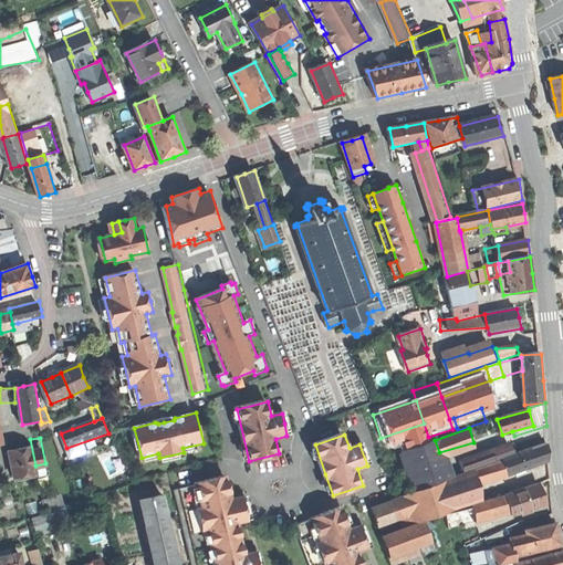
[(0,472),(35,466),(30,439),(0,445),(0,472)]
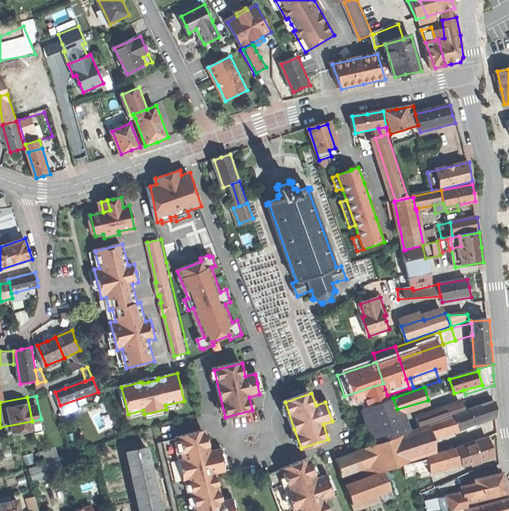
[(405,433),(397,409),(393,398),(365,408),(378,443),(405,433)]
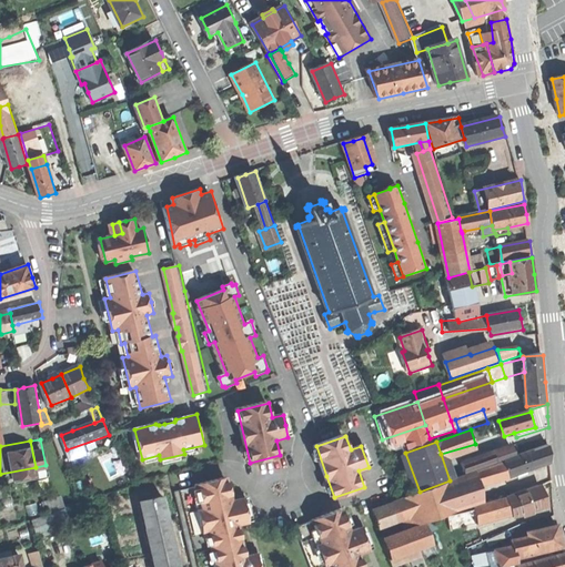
[(505,461),(505,463),(511,477),(552,463),(552,455),(551,445),(535,449),(505,461)]
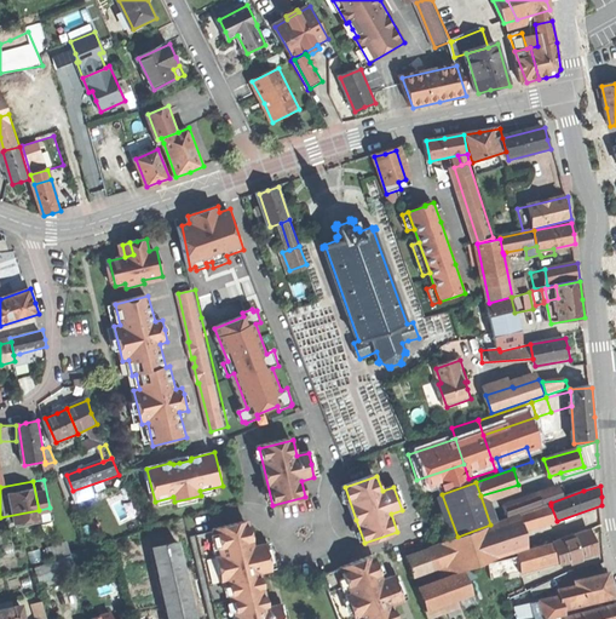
[(559,487),(540,494),(543,504),(563,498),(559,487)]
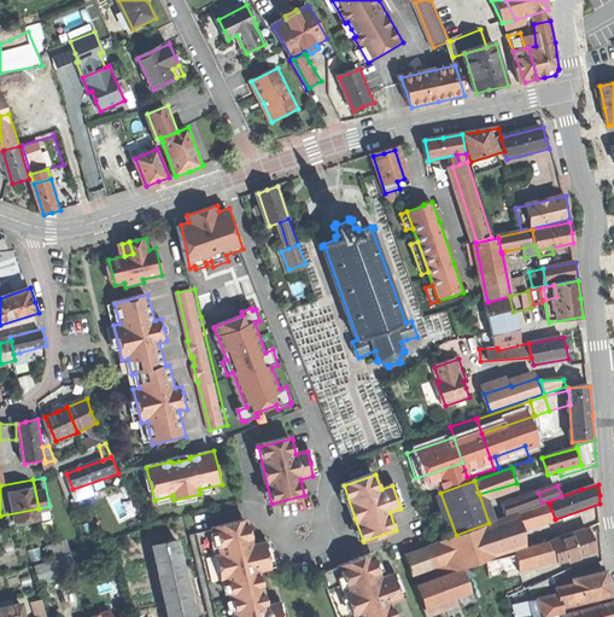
[(504,505),(508,516),(542,502),(538,493),(504,505)]
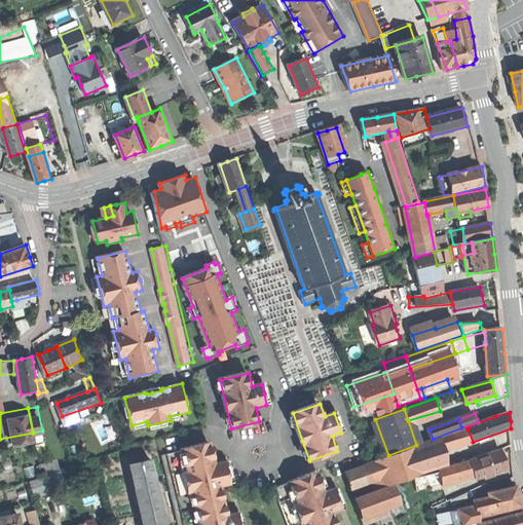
[(112,423),(99,429),(105,442),(117,437),(112,423)]
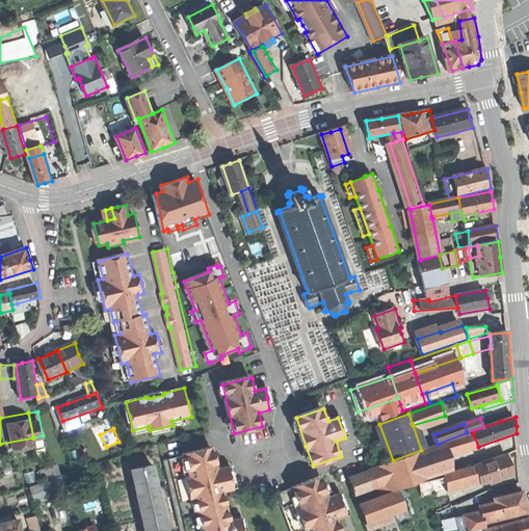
[(473,433),(435,447),(439,456),(449,453),(478,447),(473,433)]
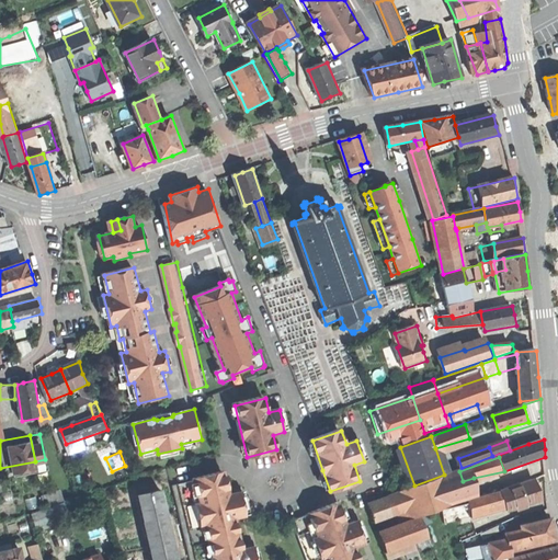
[(0,468),(0,481),(47,472),(45,459),(35,461),(0,468)]
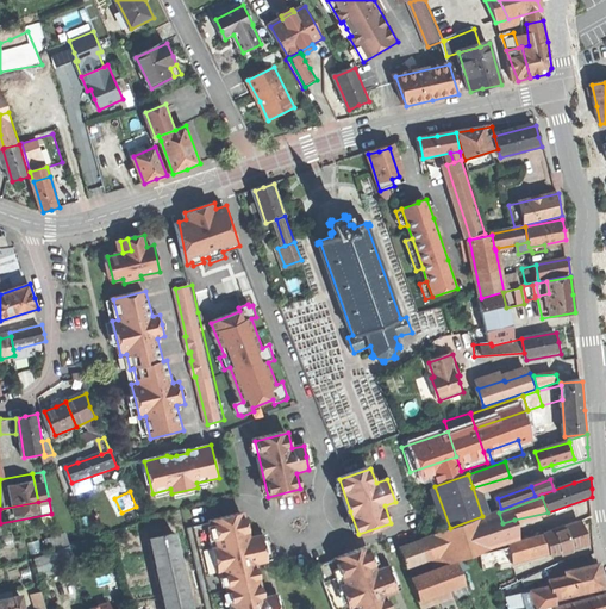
[(245,515),(191,529),(210,608),(281,608),(281,607),(277,595),(266,597),(257,563),(269,560),(266,547),(263,535),(251,538),(245,515)]
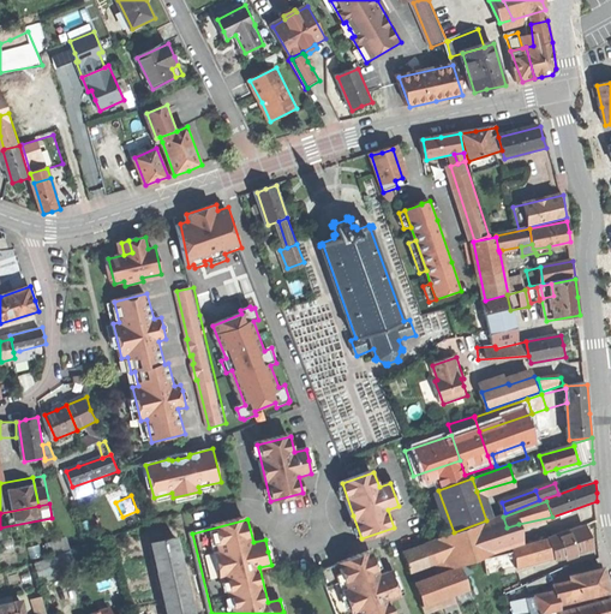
[(525,546),(519,524),(507,528),(513,548),(525,546)]
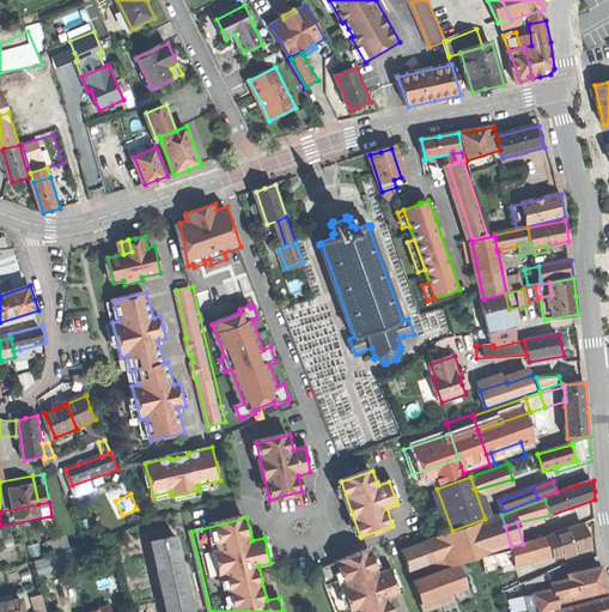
[(585,525),(548,537),(552,550),(555,559),(591,547),(589,537),(585,525)]
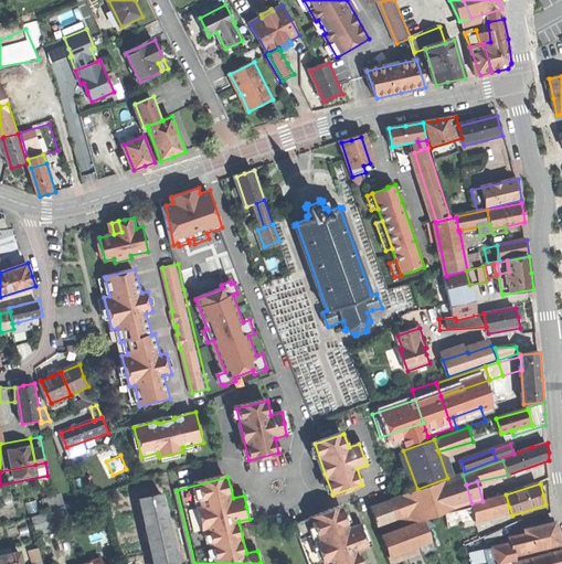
[(180,563),(163,493),(139,500),(155,563),(180,563)]
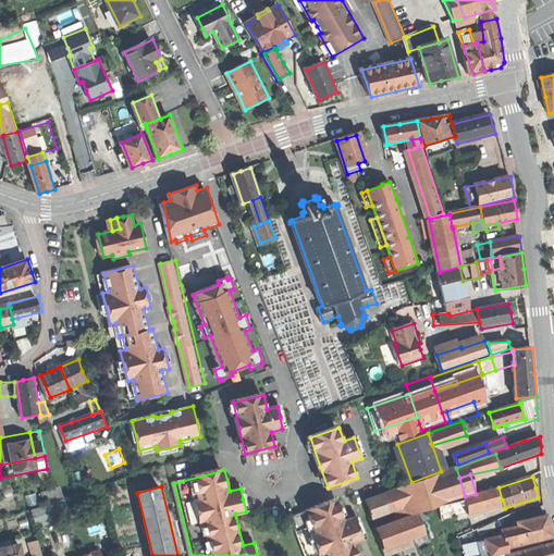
[(395,510),(410,505),(404,486),(368,499),(374,517),(395,510)]
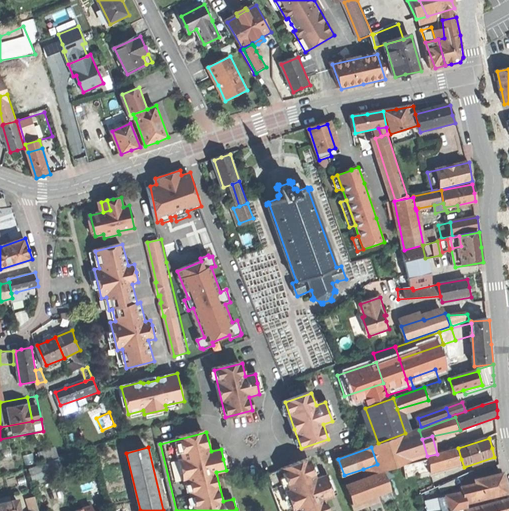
[(431,469),(461,459),(458,448),(428,457),(428,459),(431,469)]
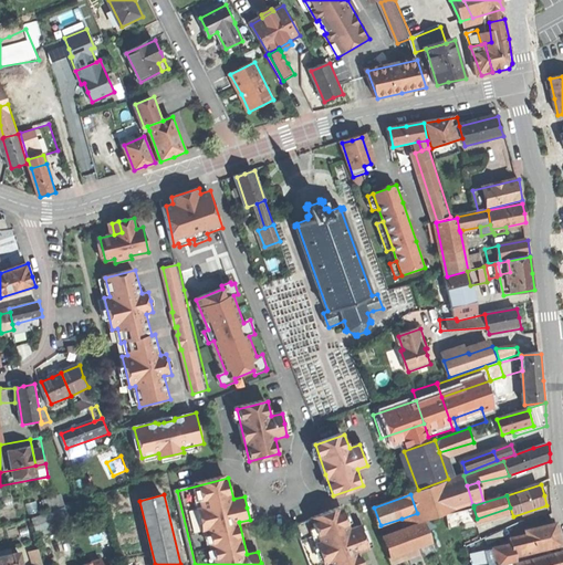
[(344,506),(298,524),(313,564),(365,564),(361,552),(371,547),(366,536),(362,524),(352,529),(344,506)]
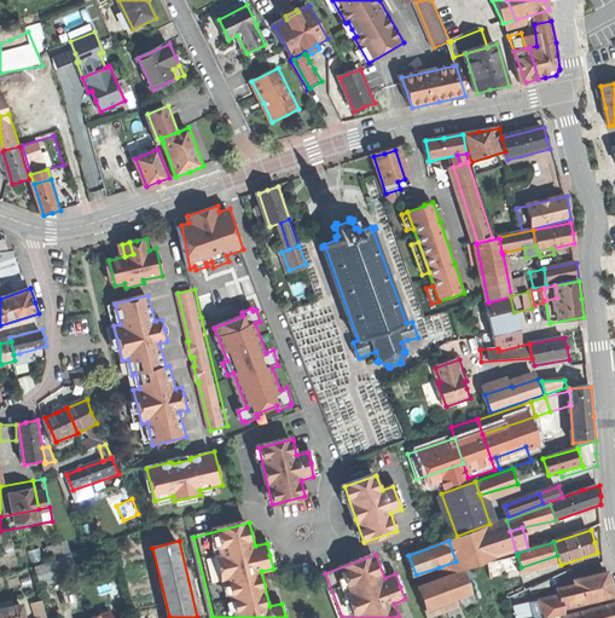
[(74,555),(38,567),(42,584),(80,572),(74,555)]
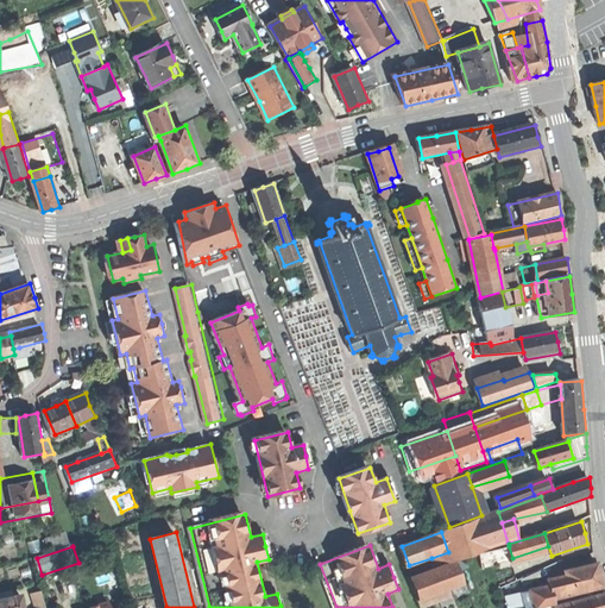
[(514,563),(512,558),(509,546),(496,550),(499,566),(514,563)]
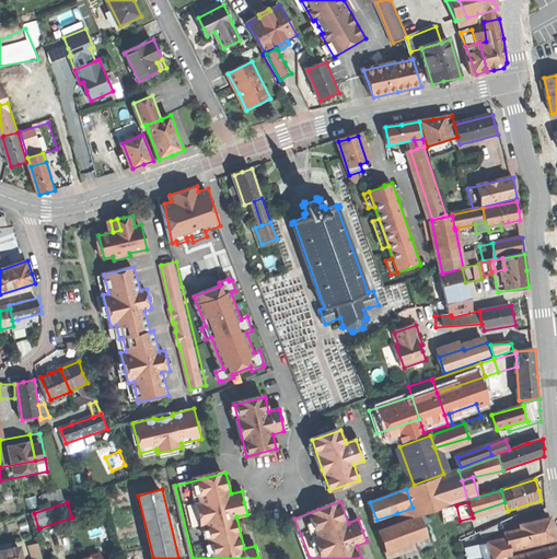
[(447,524),(460,521),(456,505),(442,510),(443,513),(447,524)]
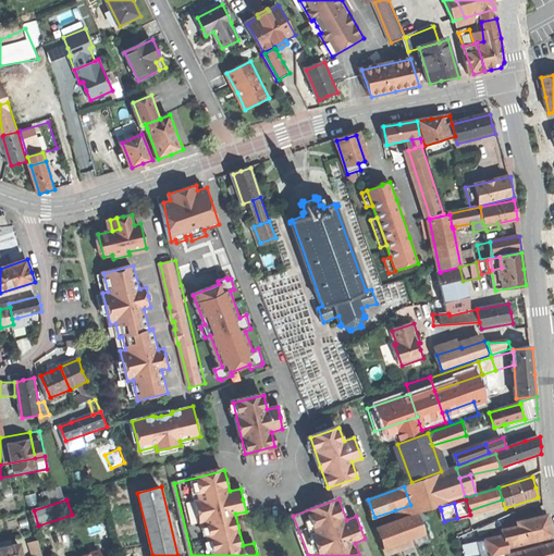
[(413,514),(410,505),(395,510),(397,518),(413,514)]
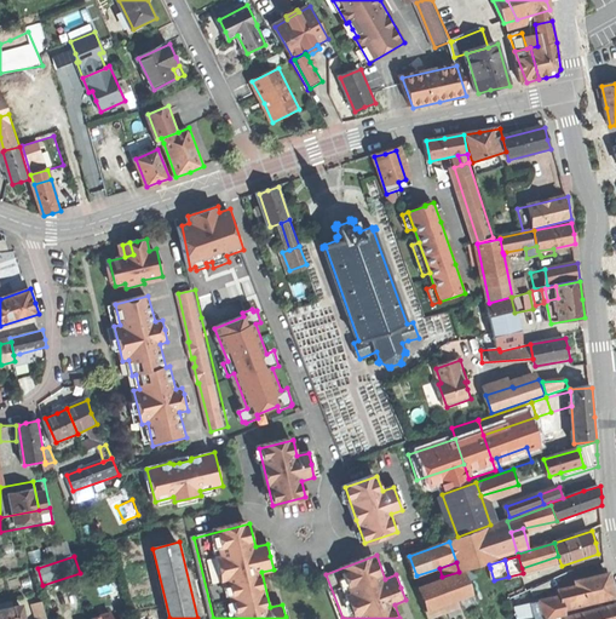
[(460,596),(460,597),(473,594),(466,571),(419,586),(429,609),(450,602),(449,599),(460,596)]
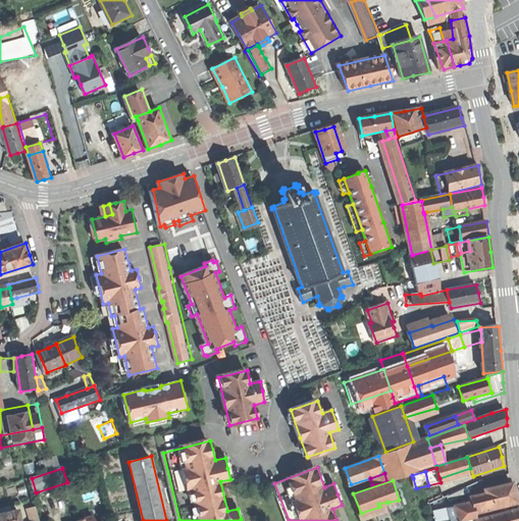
[(489,488),(495,509),(518,503),(516,492),(513,482),(489,488)]
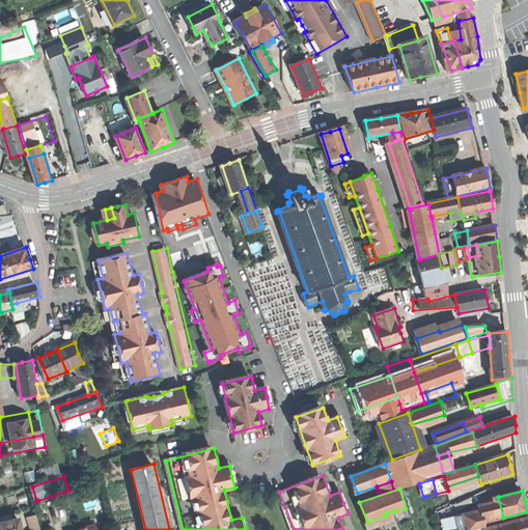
[(493,520),(503,518),(498,497),(494,498),(495,502),(489,503),(493,520)]
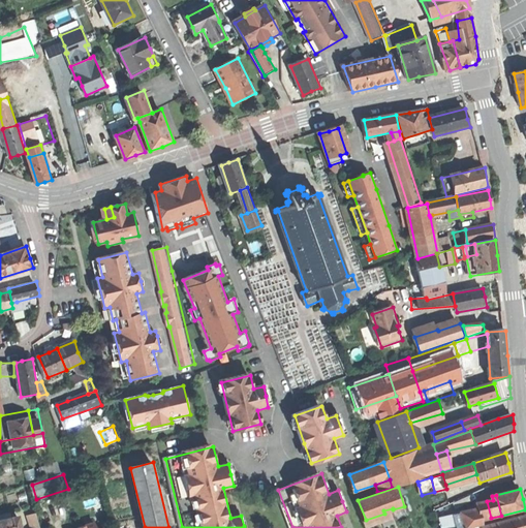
[(482,521),(491,518),(487,501),(476,504),(478,508),(455,514),(458,527),(475,527),(483,525),(482,521)]
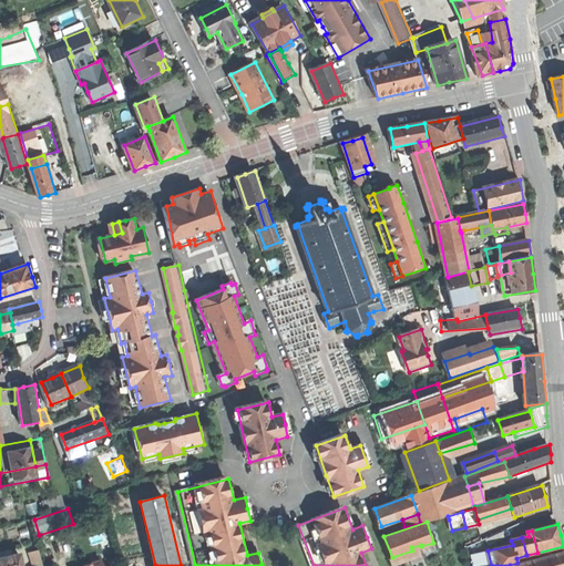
[(436,543),(433,543),(421,546),(423,556),(423,558),(440,553),(436,543)]
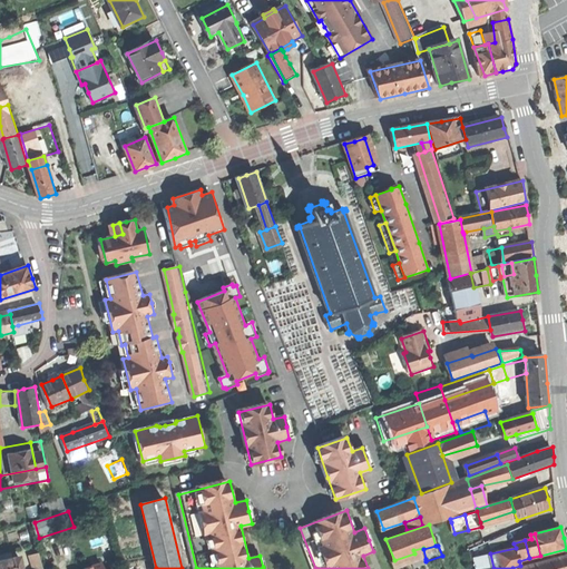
[(417,561),(426,559),(423,549),(423,548),(413,550),(414,553),(417,561)]
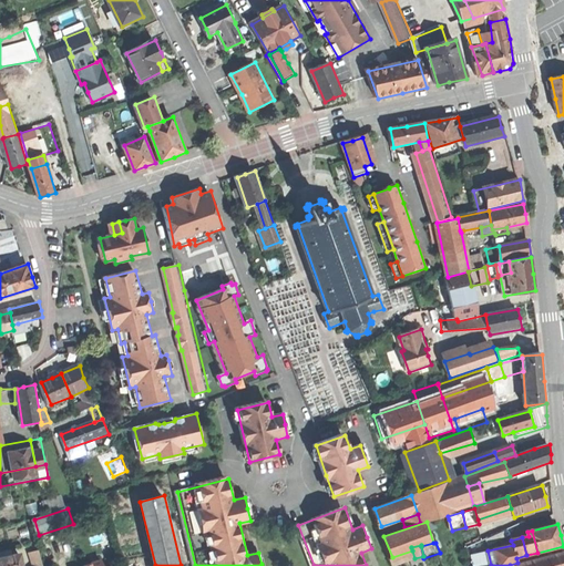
[(45,565),(41,551),(33,553),(37,565),(45,565)]
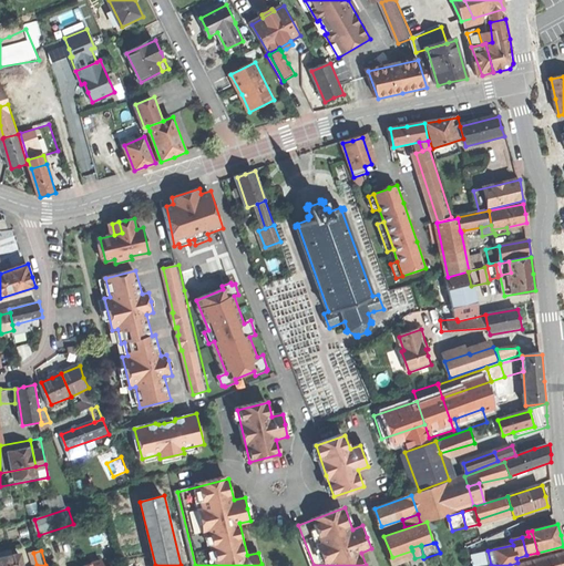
[(414,558),(412,551),(392,557),(395,565),(414,558)]
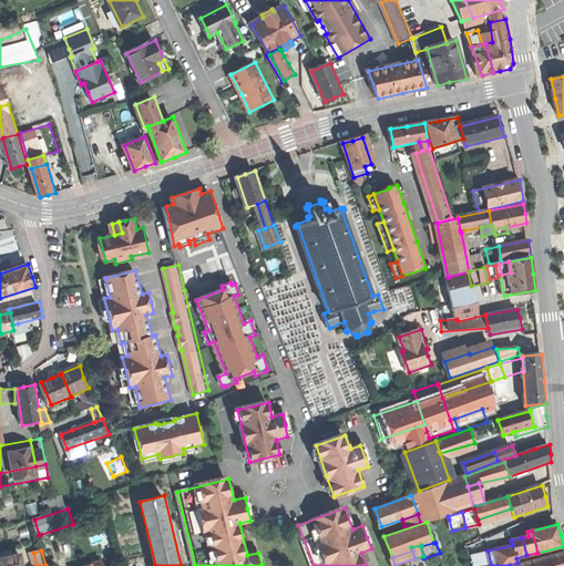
[(491,565),(488,551),(470,555),(472,565),(491,565)]
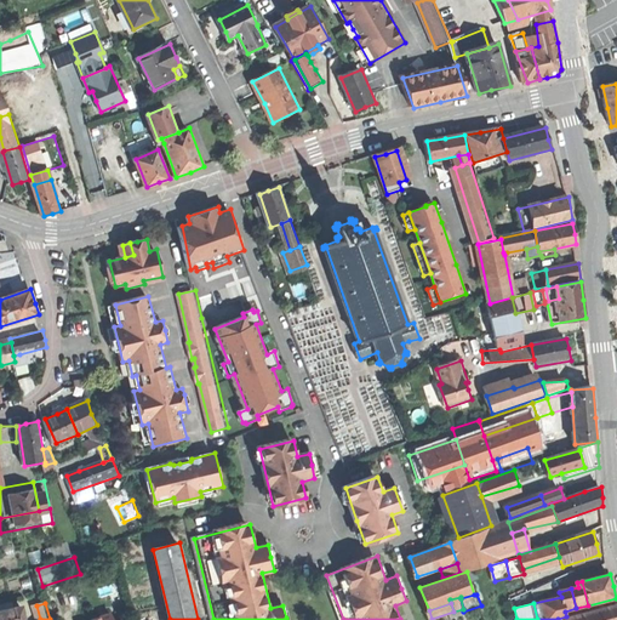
[(27,619),(23,607),(17,608),(20,619),(27,619)]
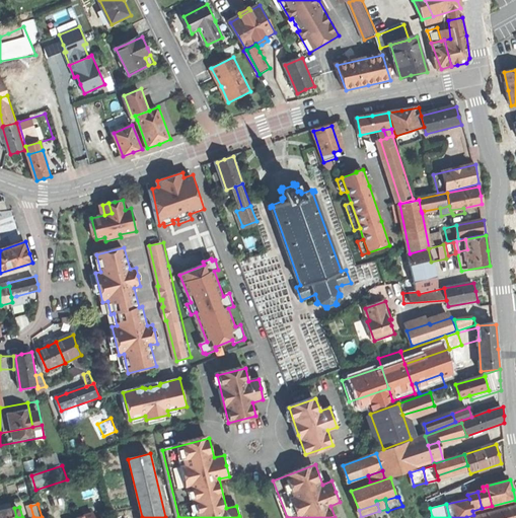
[(515,507),(473,517),(515,517),(515,507)]
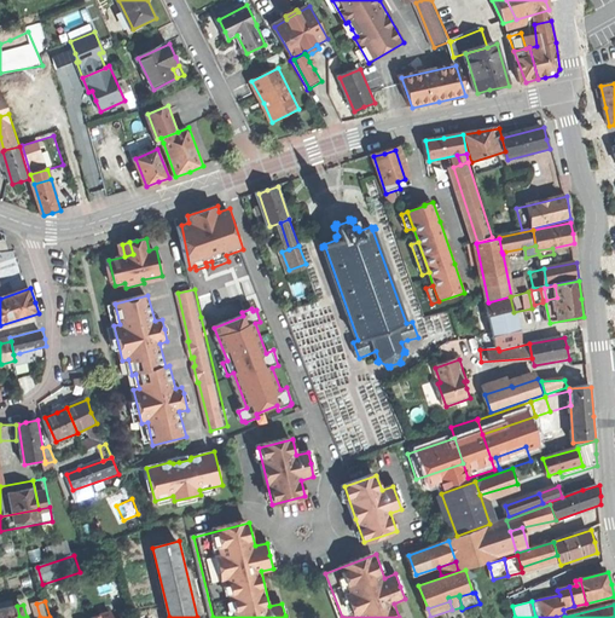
[(19,617),(17,606),(0,610),(0,617),(19,617)]
